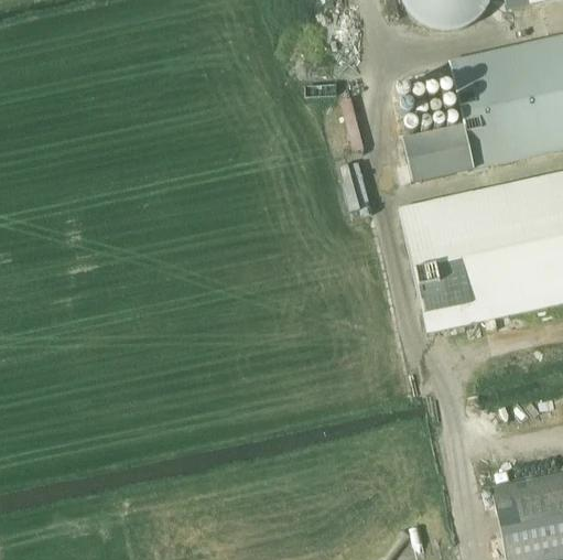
[(409,0),(410,2),(415,9),(422,14),(429,19),(435,21),(442,22),(451,22),(461,19),(466,17),(474,11),(479,4),(482,0),(409,0)]
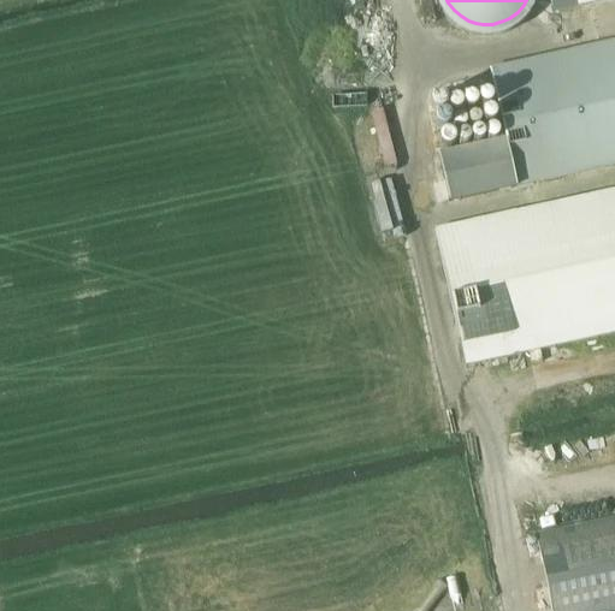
[(450,199),(518,183),(614,160),(614,37),(491,66),(507,137),(486,141),(441,152),(450,199)]
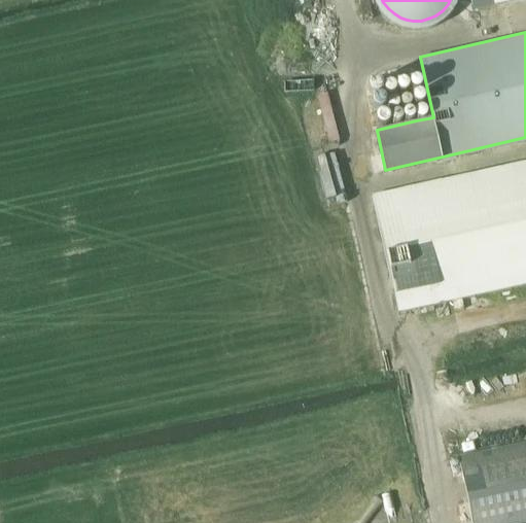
[(525,159),(394,188),(373,194),(398,311),(420,306),(452,299),(454,309),(463,307),(461,297),(525,282),(525,159)]
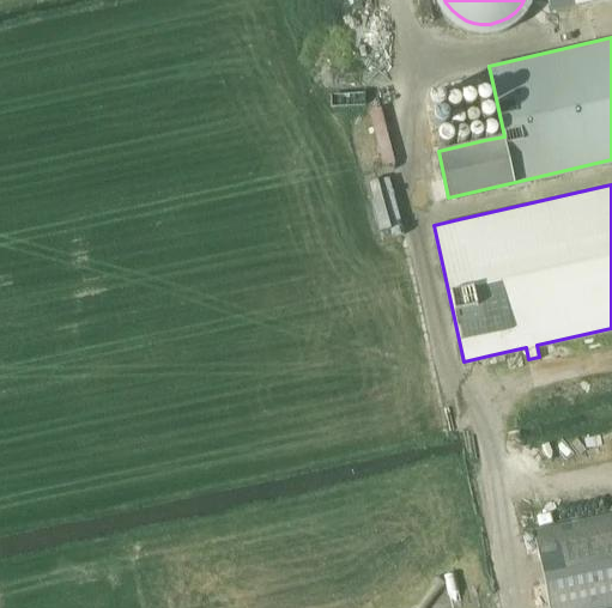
[(611,510),(535,527),(551,607),(611,607),(611,510)]
